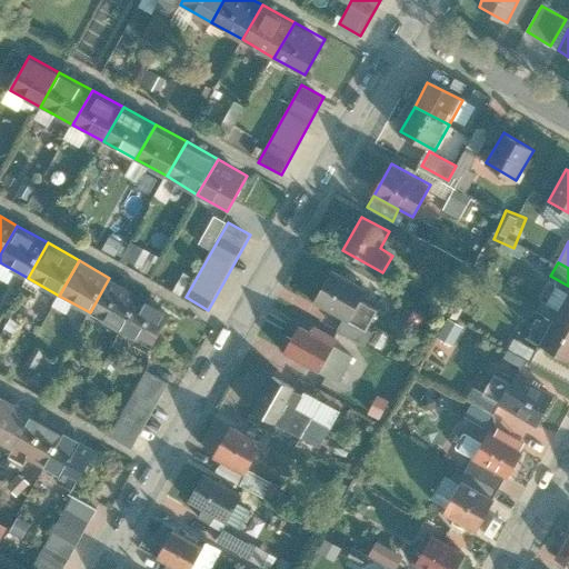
[(331,270),(315,300),(346,318),(368,330),(380,310),(362,300),(368,290),(331,270)]
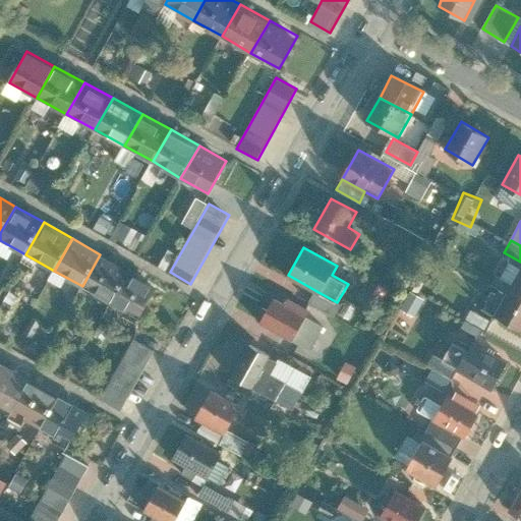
[(129,271),(100,254),(82,286),(112,302),(129,271)]
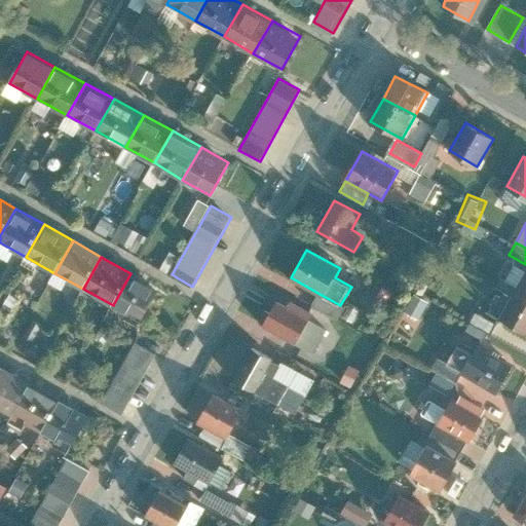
[(130,273),(113,305),(141,321),(158,288),(130,273)]
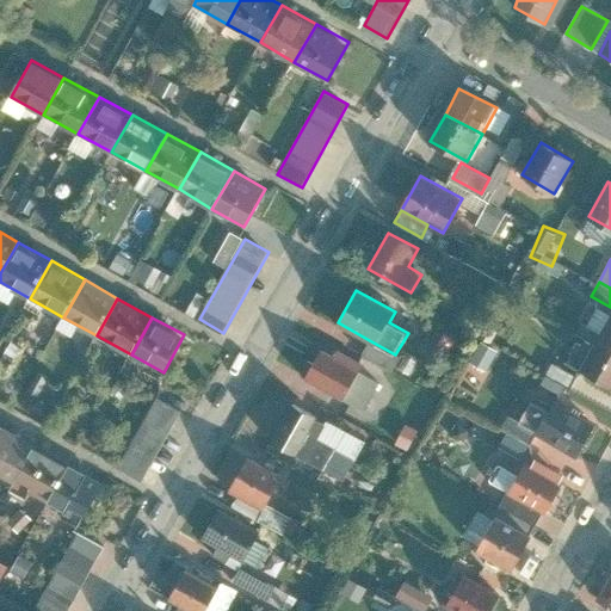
[(610,318),(598,343),(610,349),(610,318)]
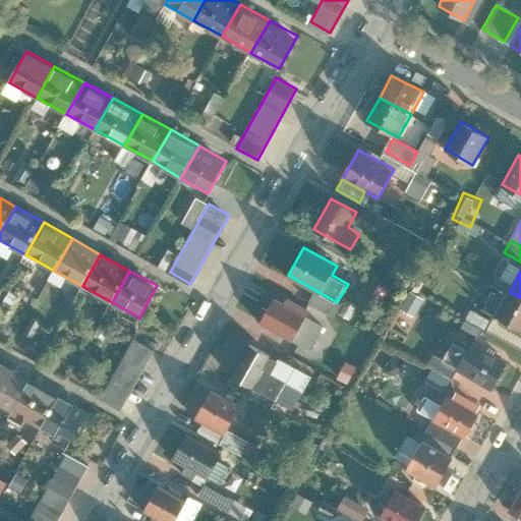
[(337,302),(316,291),(309,301),(336,316),(342,305),(337,302)]
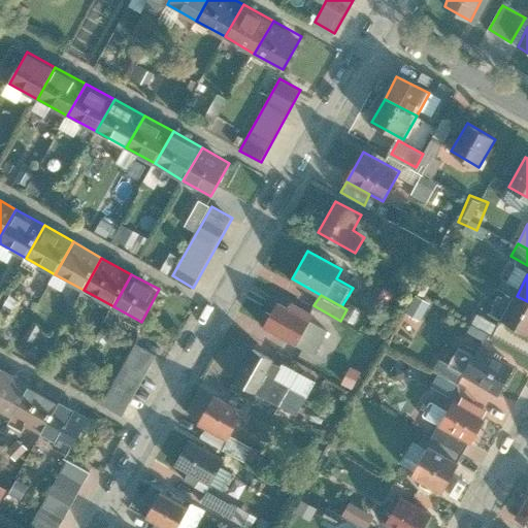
[(411,309),(424,317),(433,302),(420,295),(411,309)]
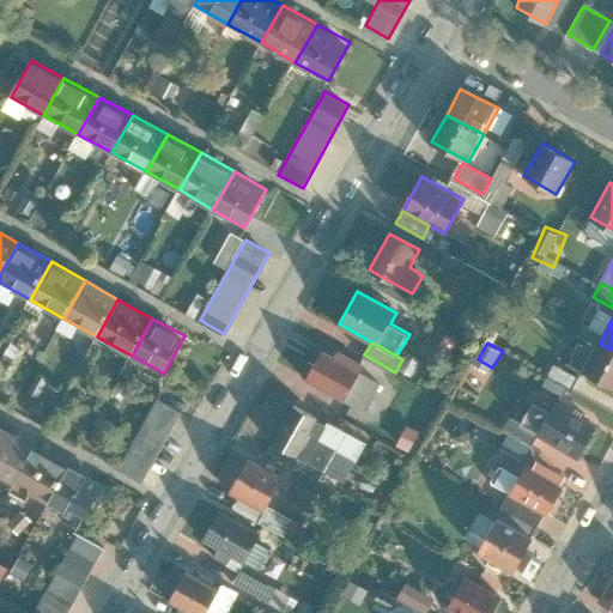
[(584,374),(612,389),(612,350),(600,344),(584,374)]
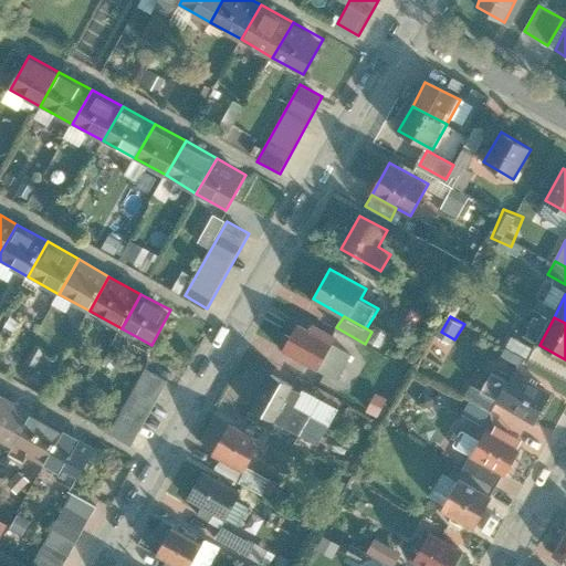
[(299,324),(284,350),(303,360),(338,380),(353,354),(333,344),(336,339),(313,326),(311,331),(299,324)]
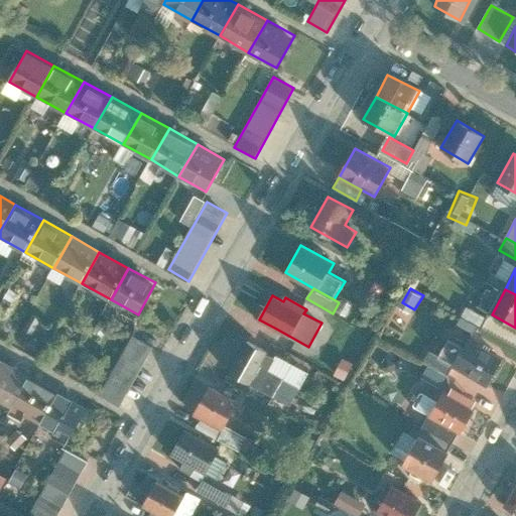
[(468,305),(462,324),(482,331),(488,312),(468,305)]
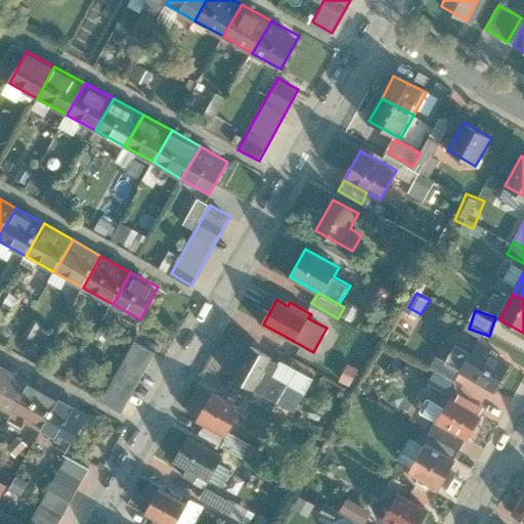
[(123,412),(156,353),(134,341),(101,400),(123,412)]
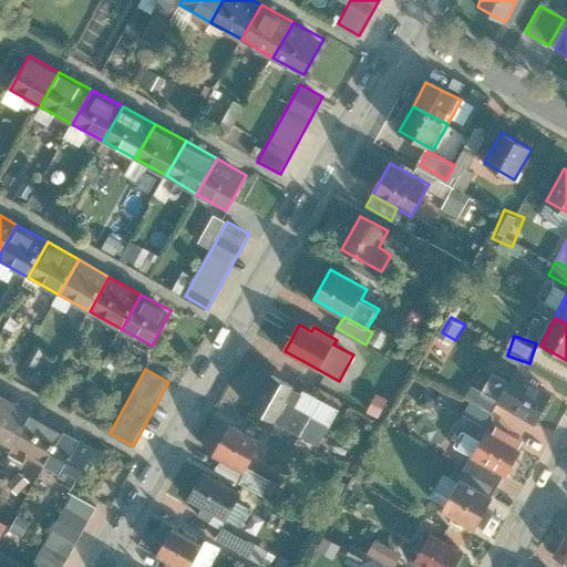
[(495,372),(484,391),(500,400),(538,423),(554,395),(516,374),(512,381),(495,372)]
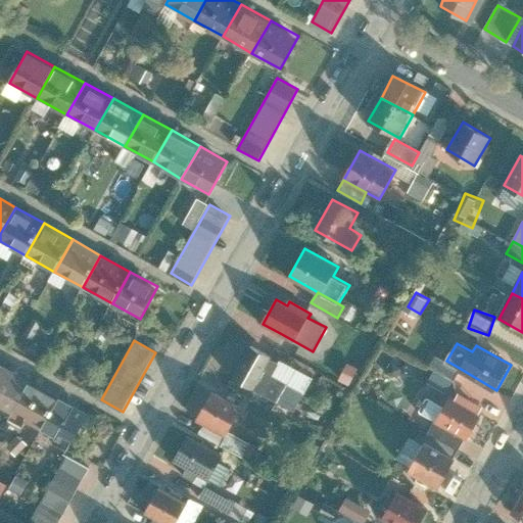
[(250,346),(232,378),(277,401),(272,409),(288,418),(303,391),(274,376),(280,363),(250,346)]
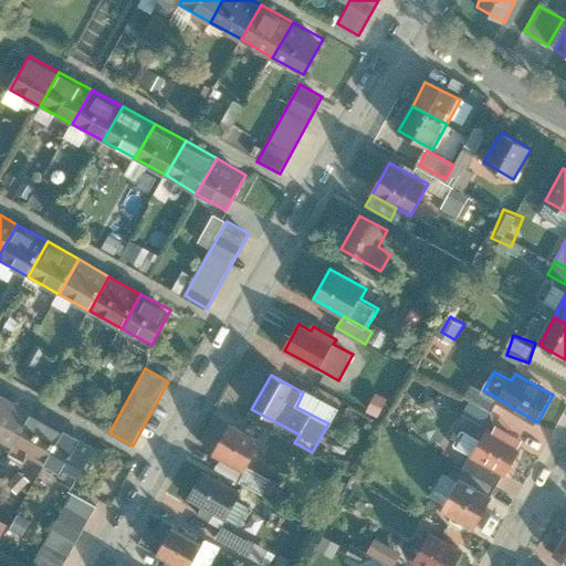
[(471,400),(491,411),(499,399),(483,390),(472,385),(464,397),(471,400)]
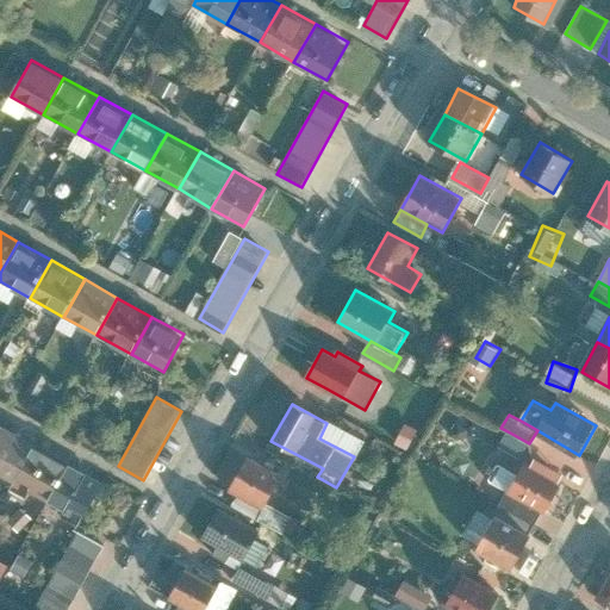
[(4,427),(0,431),(0,474),(14,483),(36,444),(4,427)]
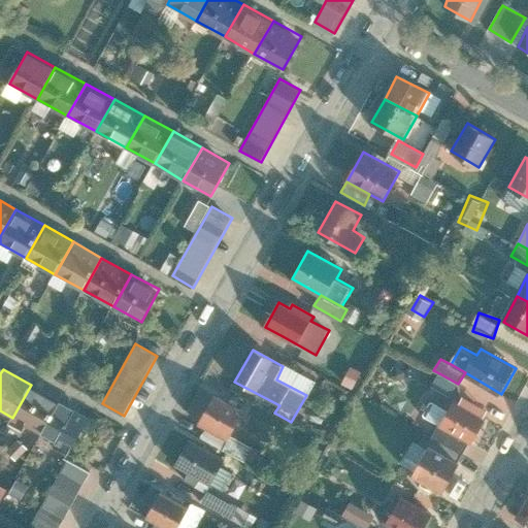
[(458,384),(439,373),(432,386),(451,397),(458,384)]
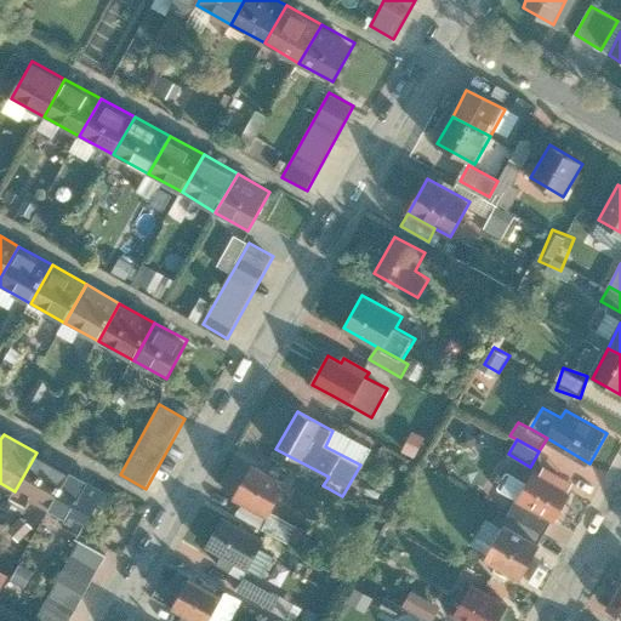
[(72,472),(36,453),(15,491),(49,511),(72,472)]
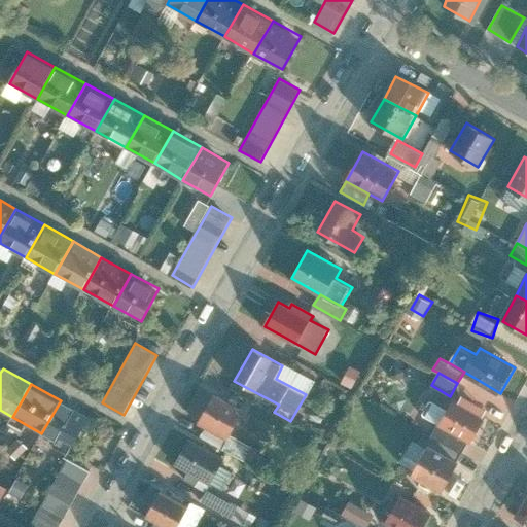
[(214,395),(199,422),(206,426),(227,438),(243,412),(214,395)]
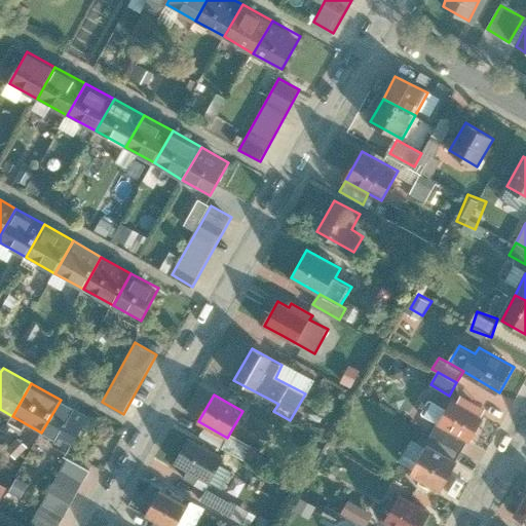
[(61,400),(41,433),(70,449),(88,416),(61,400)]
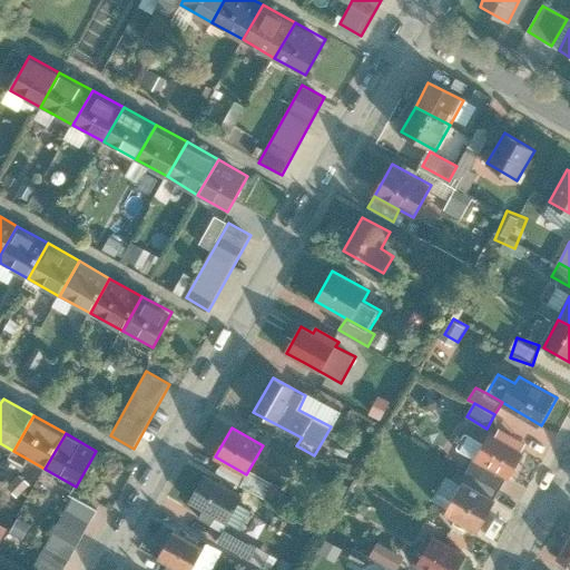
[(499,438),(490,433),(475,460),(509,477),(512,479),(526,452),(524,451),(527,446),(501,433),(499,438)]
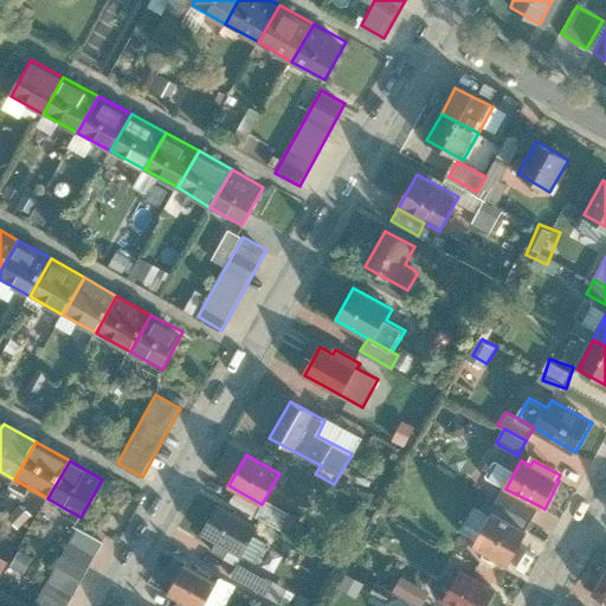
[(541,507),(505,489),(497,503),(533,522),(541,507)]
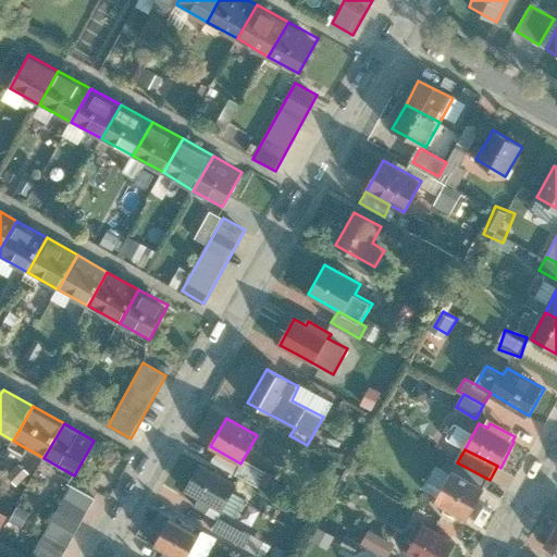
[(240,463),(218,450),(212,461),(235,473),(240,463)]
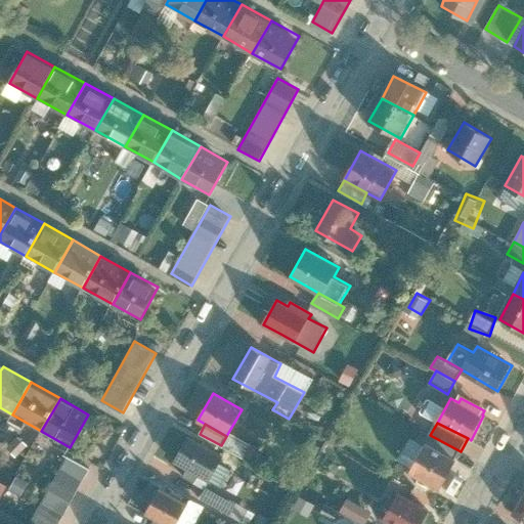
[(455,461),(461,451),(430,435),(425,443),(455,461)]
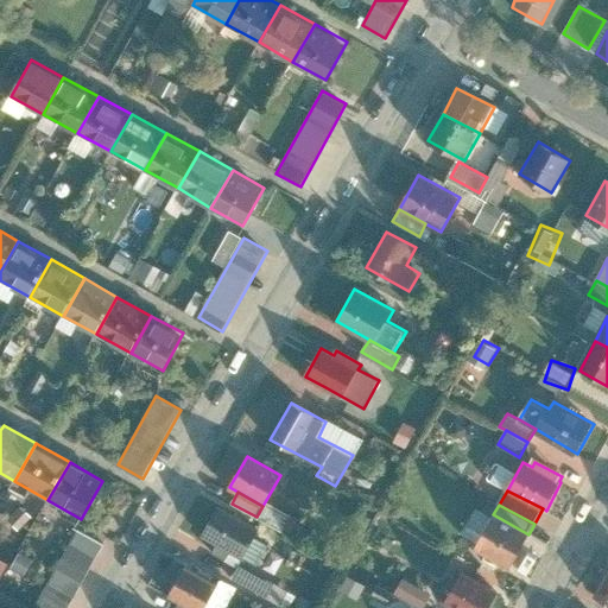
[(259,530),(219,507),(202,538),(242,561),(259,530)]
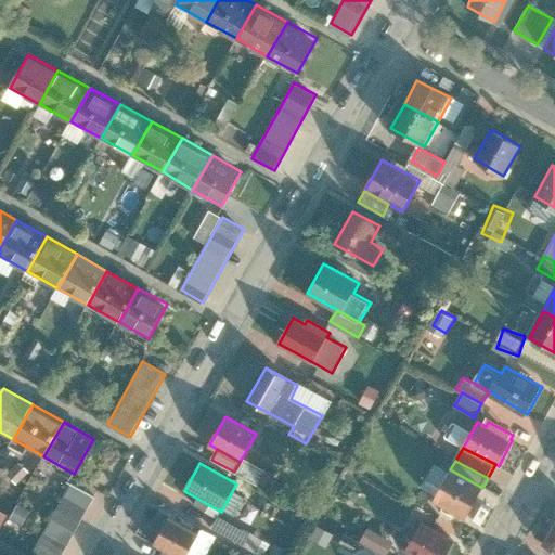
[(450,469),(433,500),(467,519),(485,489),(482,488),(450,469)]
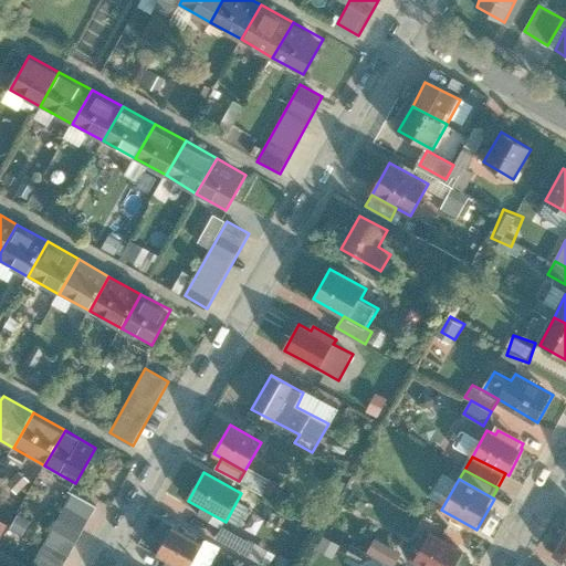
[(34,565),(62,565),(97,506),(74,493),(33,565),(34,565)]
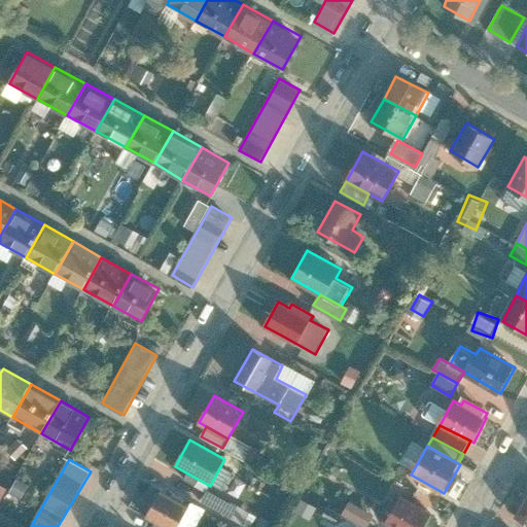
[(239,505),(208,489),(202,500),(233,518),(239,505)]
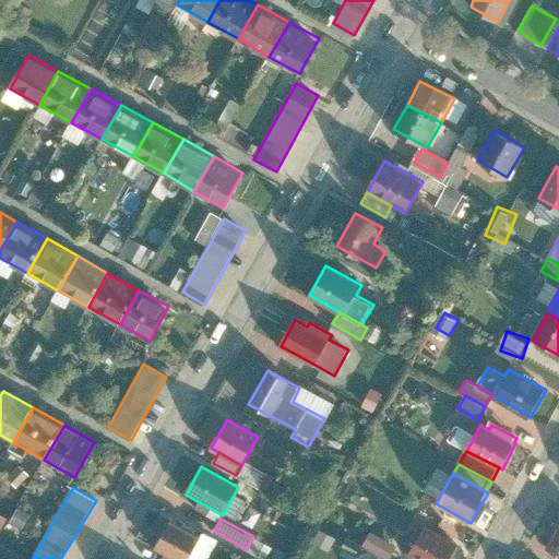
[(85,520),(74,549),(84,554),(96,524),(85,520)]
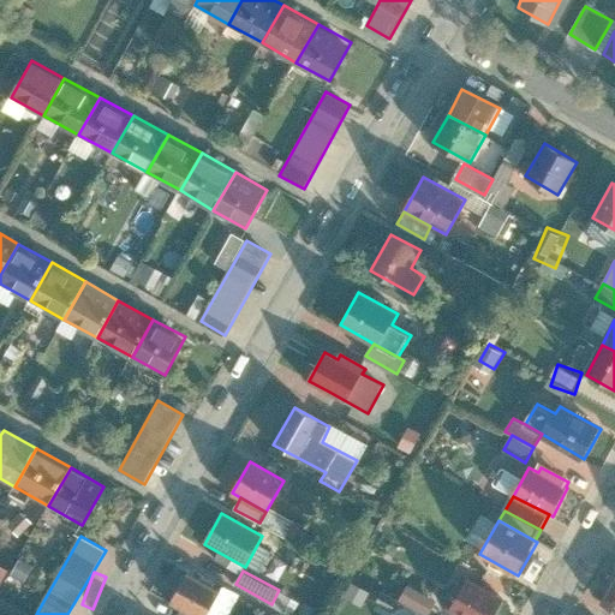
[(187,574),(172,602),(183,608),(195,614),(208,614),(221,593),(187,574)]
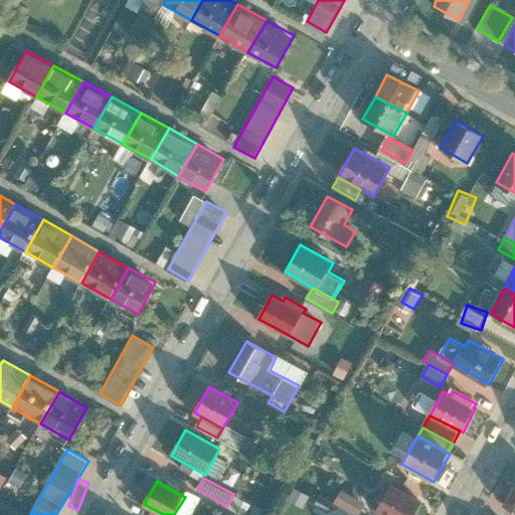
[(514,482),(503,504),(514,509),(514,482)]
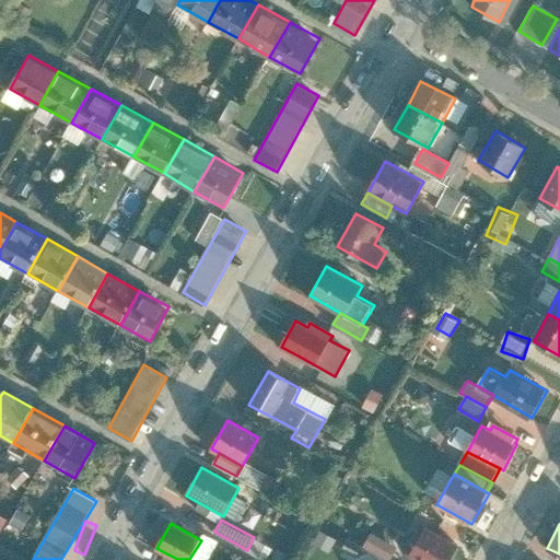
[(424,526),(408,556),(416,559),(450,559),(458,546),(424,526)]
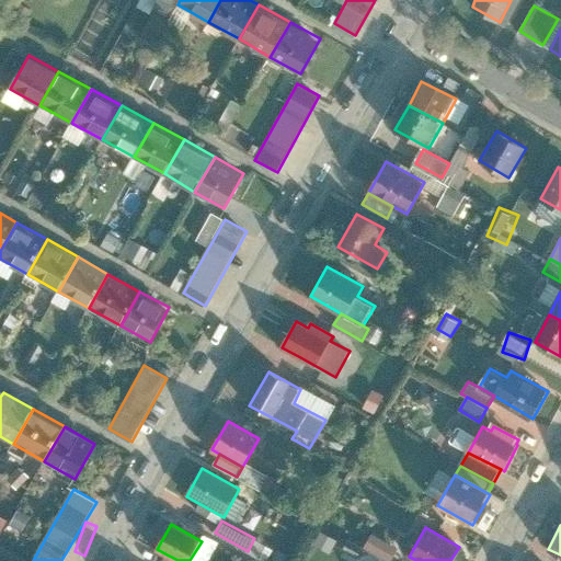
[(369,548),(395,558),(401,544),(375,534),(369,548)]
